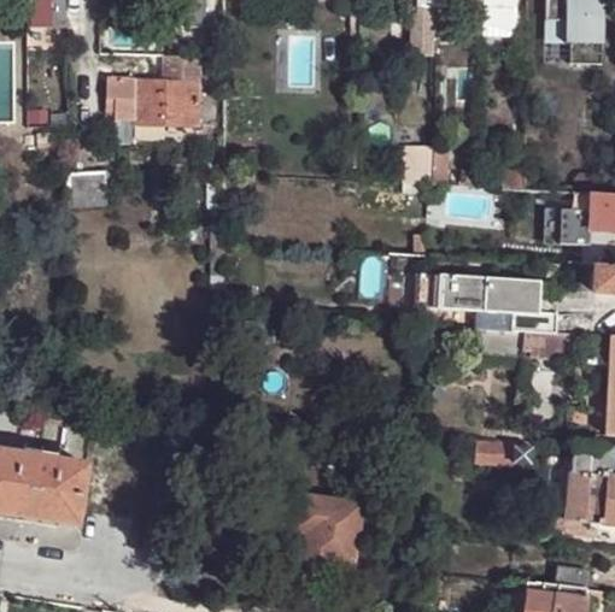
[(29,22),(66,23),(66,0),(29,0),(29,11),(29,22)]
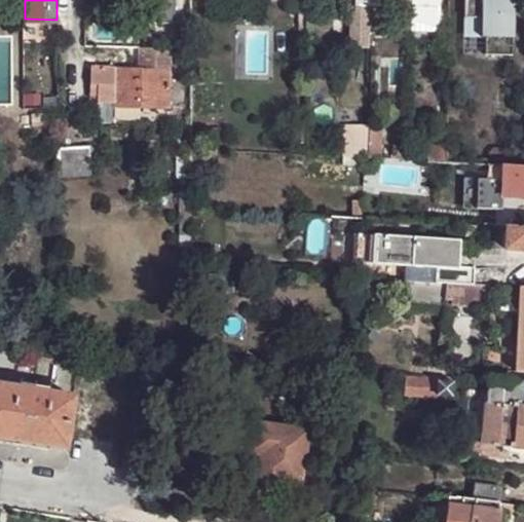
[(150,0),(150,20),(176,20),(176,0),(150,0)]
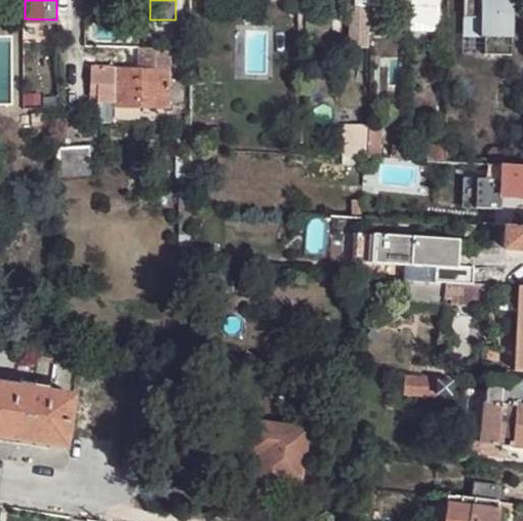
[(390,4),(371,3),(371,0),(355,0),(356,9),(352,9),(352,41),(370,41),(371,33),(370,31),(371,24),(371,15),(411,16),(411,8),(411,1),(411,0),(391,0),(391,2),(390,4)]
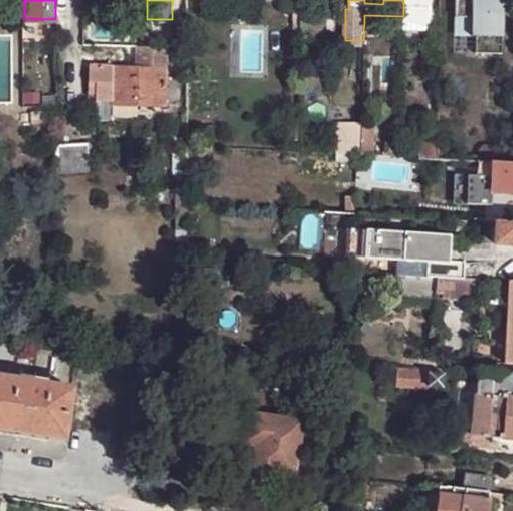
[(433,8),(433,0),(403,0),(403,1),(403,8),(433,8)]
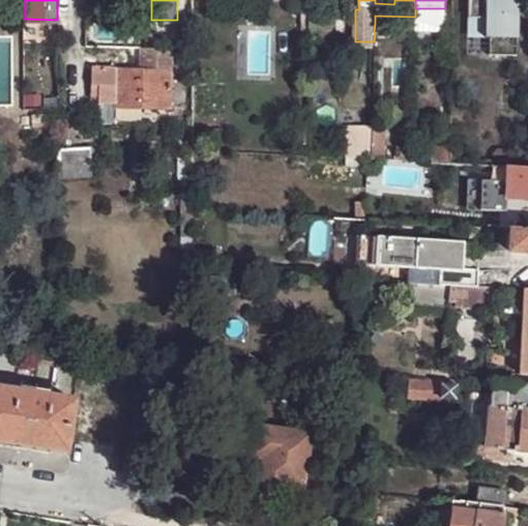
[(470,0),(469,18),(491,18),(490,54),(518,55),(519,27),(527,27),(527,12),(520,12),(520,0),(470,0)]
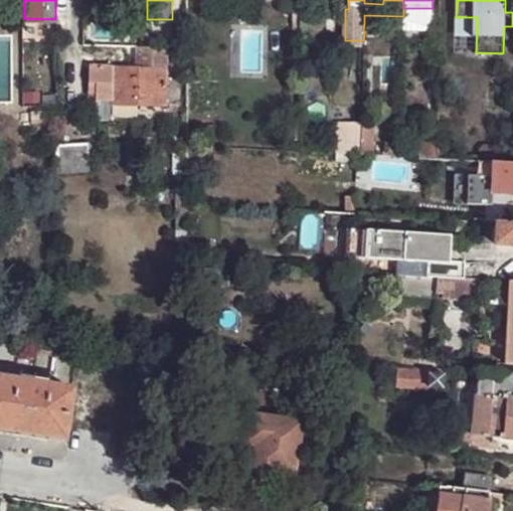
[(178,41),(188,41),(188,32),(177,32),(178,41)]
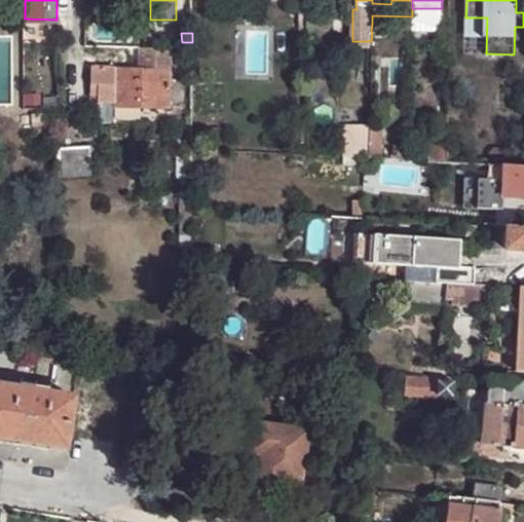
[(147,46),(147,67),(171,67),(172,46),(147,46)]
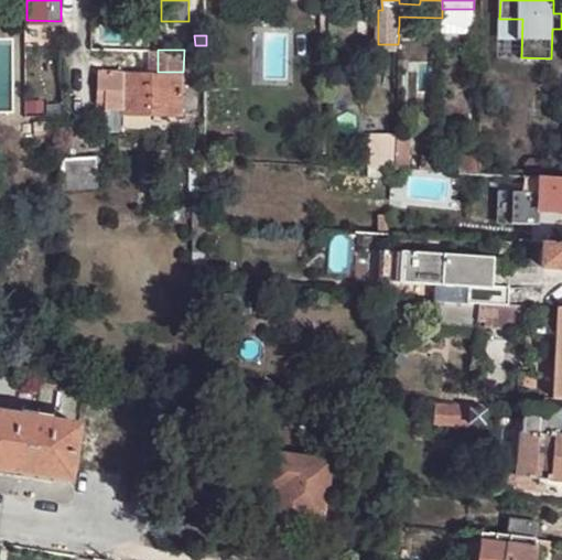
[(183,72),(158,72),(97,71),(97,88),(105,88),(105,99),(105,109),(122,109),(148,109),(148,114),(182,115),(183,72)]
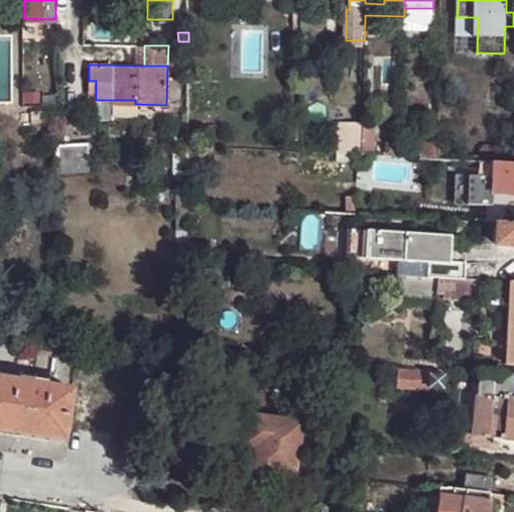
[(111,118),(112,100),(96,100),(96,118),(111,118)]
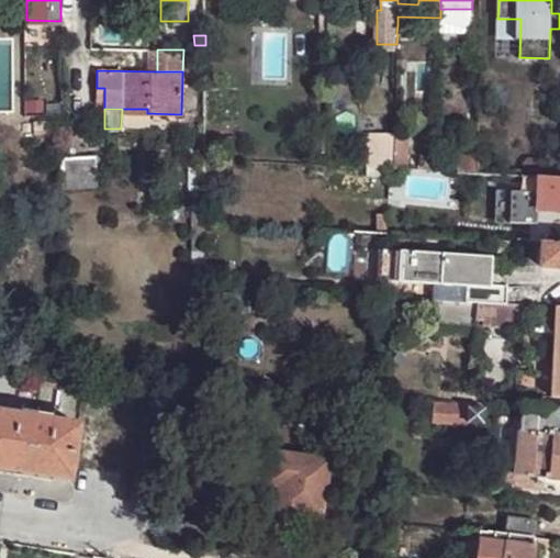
[(385,168),(391,167),(395,168),(396,133),(369,133),(368,166),(385,168)]
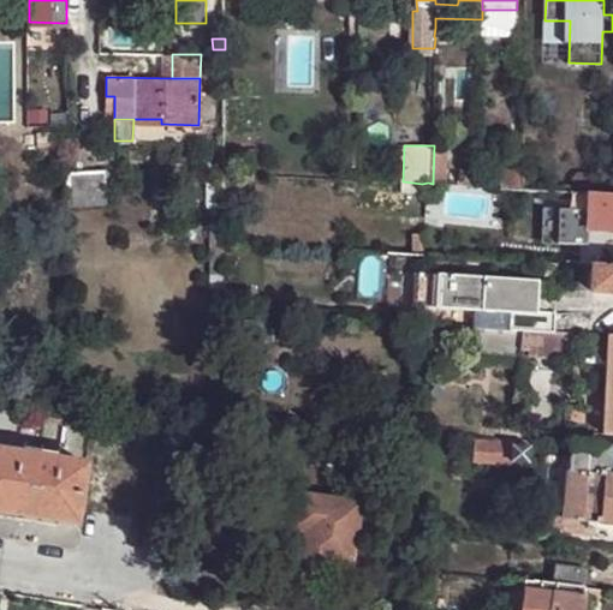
[(434,145),(433,184),(445,185),(446,145),(434,145)]
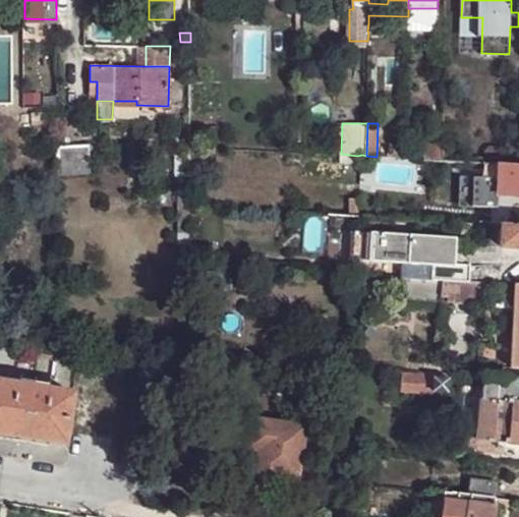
[(390,153),(404,154),(404,139),(390,138),(390,153)]
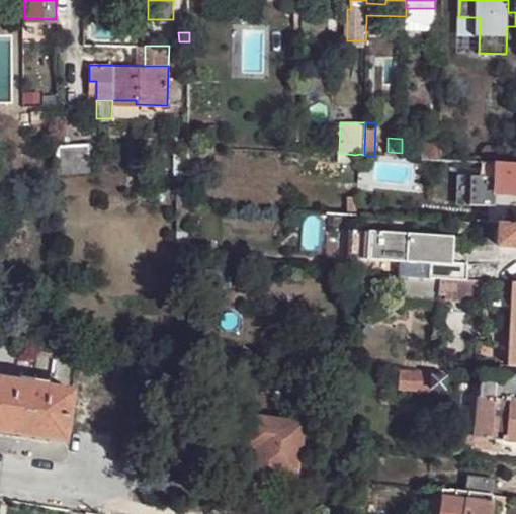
[(423,143),(422,158),(440,159),(439,144),(423,143)]
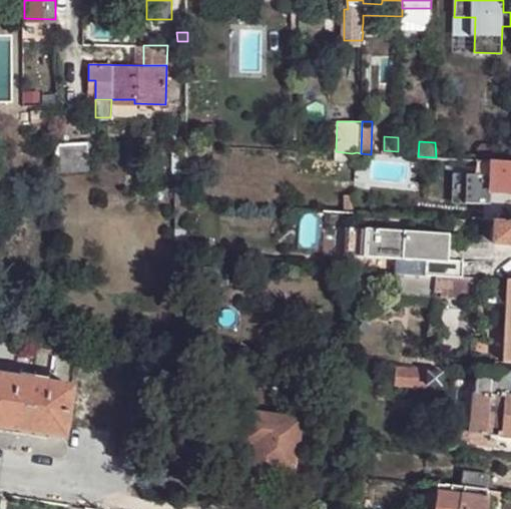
[(56,142),(56,170),(89,170),(88,142),(82,142),(56,142)]
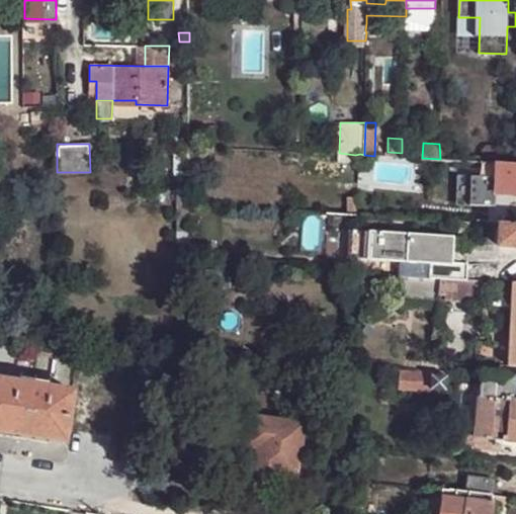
[(339,153),(339,154),(339,162),(359,162),(360,154),(355,155),(339,153)]
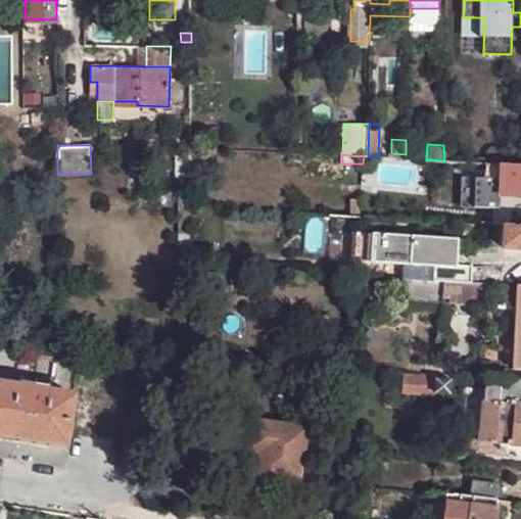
[(503,163),(486,162),(485,171),(503,172),(503,163)]
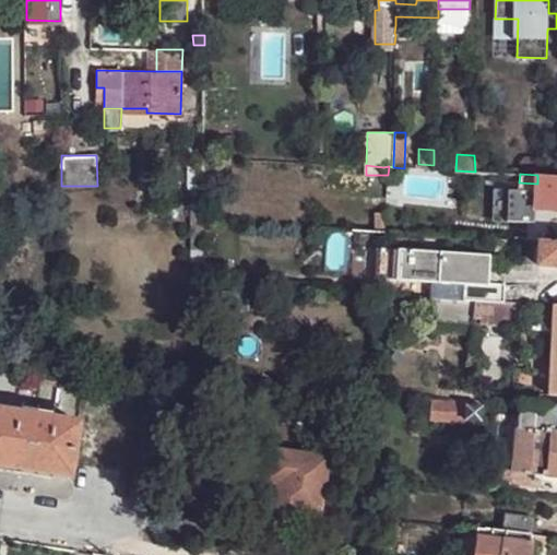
[(556,176),(537,175),(537,184),(537,189),(535,209),(556,210),(556,176)]
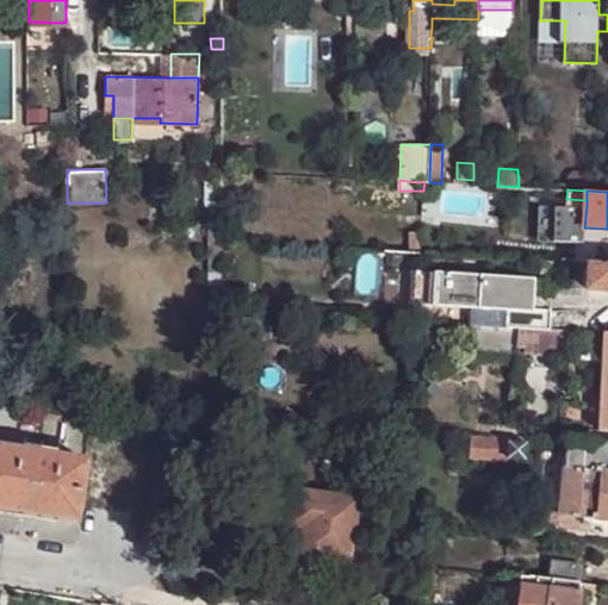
[(584,237),(584,228),(587,206),(557,204),(556,235),(565,236),(584,237)]
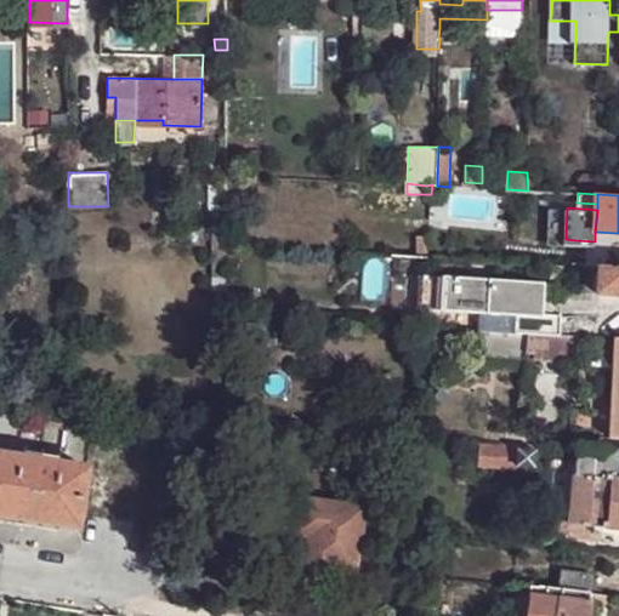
[(575,240),(573,266),(585,266),(600,267),(611,267),(612,246),(600,245),(600,241),(595,241),(575,240)]
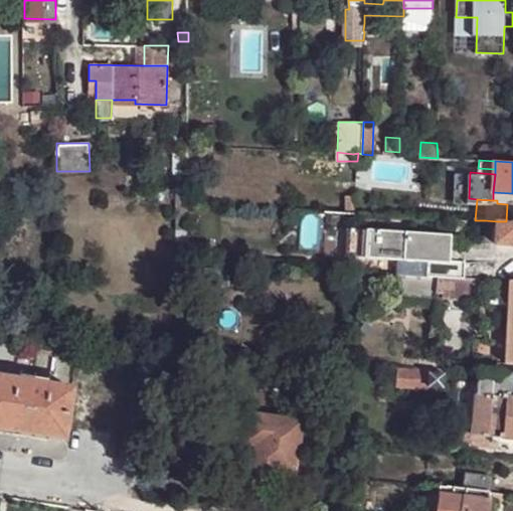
[(497,221),(485,220),(483,241),(495,242),(497,221)]
